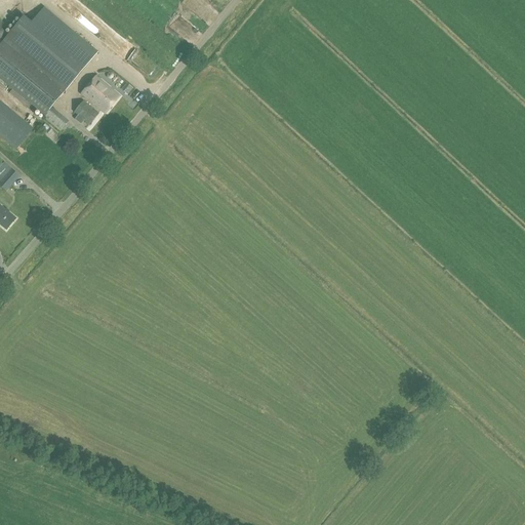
[(96,51),(46,9),(35,23),(27,15),(4,43),(0,47),(0,74),(45,112),(63,92),(96,51)]
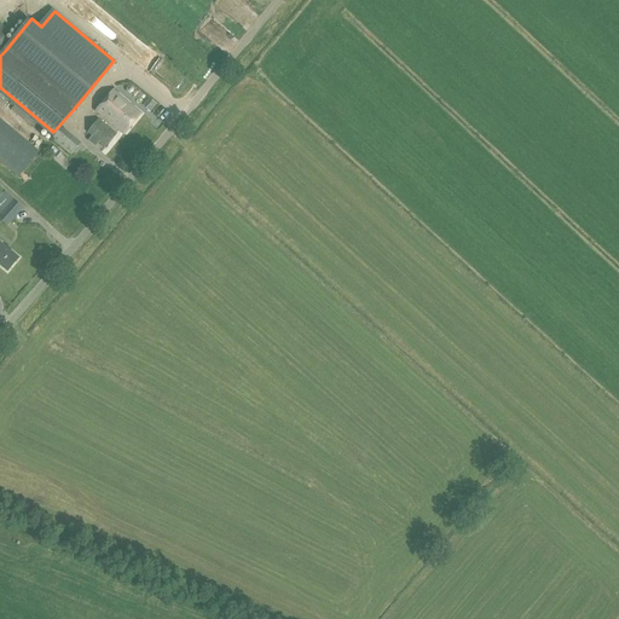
[(97,110),(109,121),(120,129),(125,133),(140,114),(113,91),(97,110)]
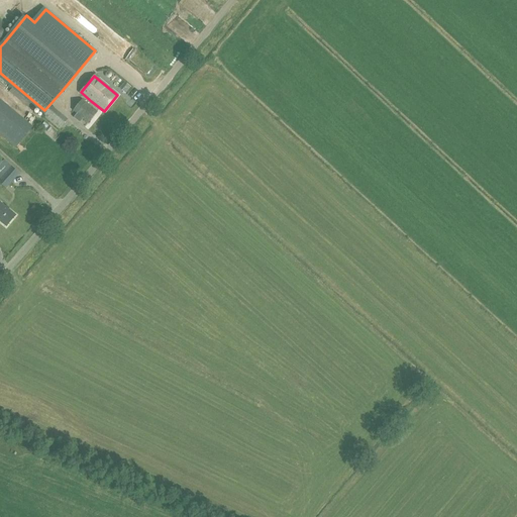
[(88,122),(100,108),(91,101),(88,104),(82,100),(73,110),(77,113),(74,116),(74,118),(79,121),(80,121),(83,118),(88,122)]
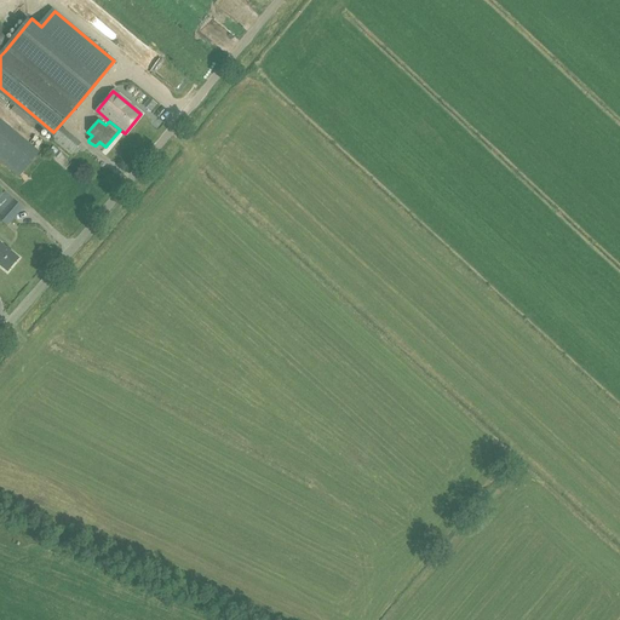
[(35,155),(0,125),(0,160),(18,174),(35,155)]
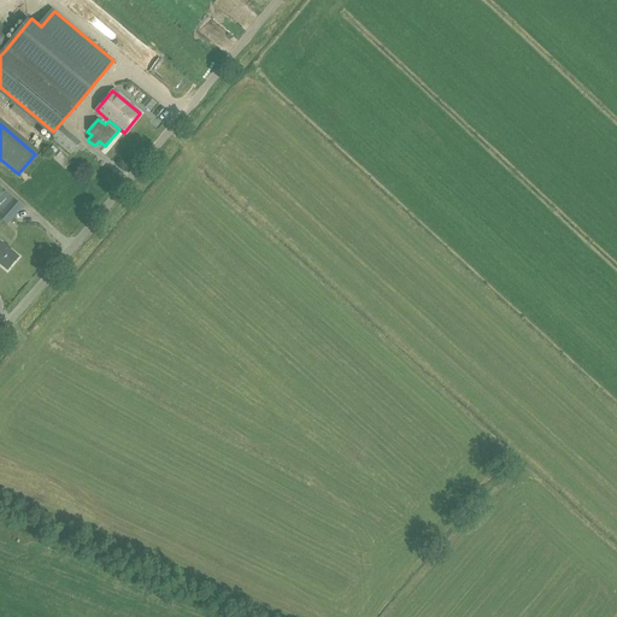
[(0,204),(0,217),(9,224),(24,206),(10,194),(0,204)]
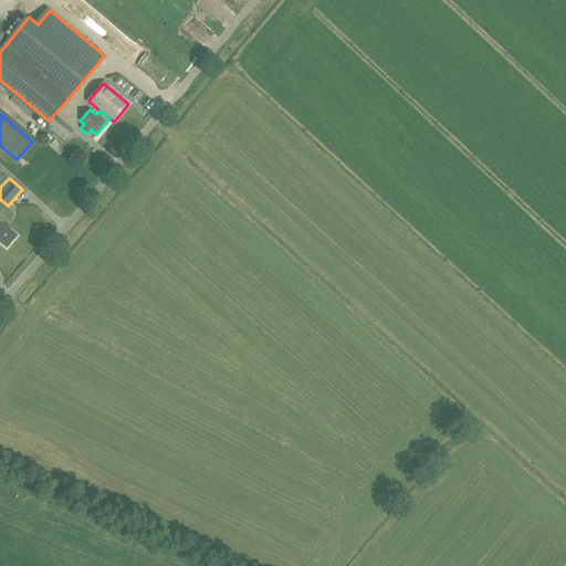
[(0,221),(0,242),(7,248),(17,236),(0,221)]
